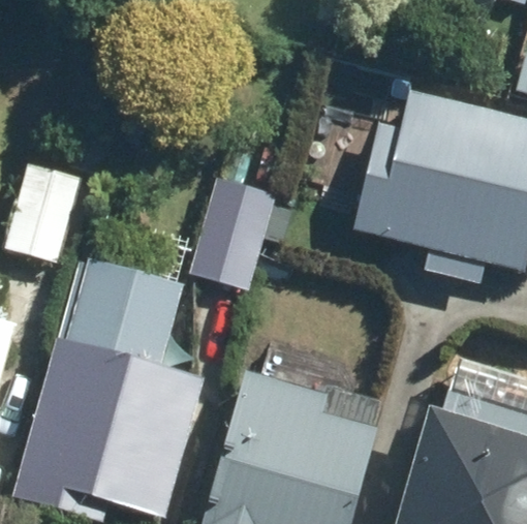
[(377,123),(355,229),(429,249),(424,269),(473,282),(479,257),(522,270),(526,248),(526,119),(411,88),(400,129),(377,123)]
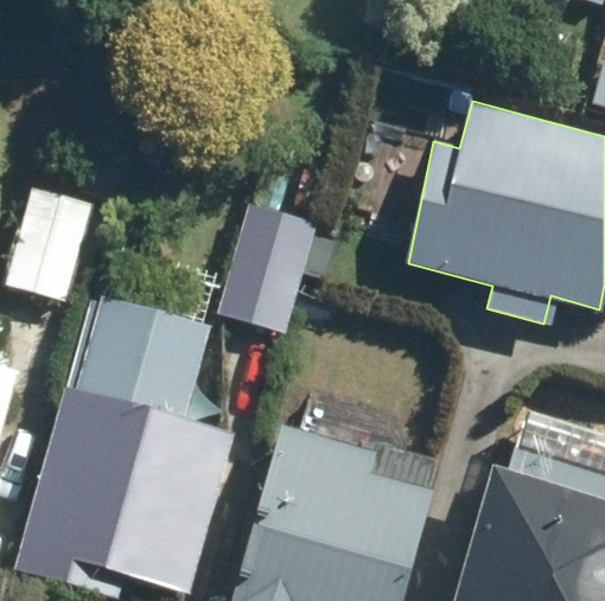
[(29,190),(4,281),(64,298),(90,206),(29,190)]
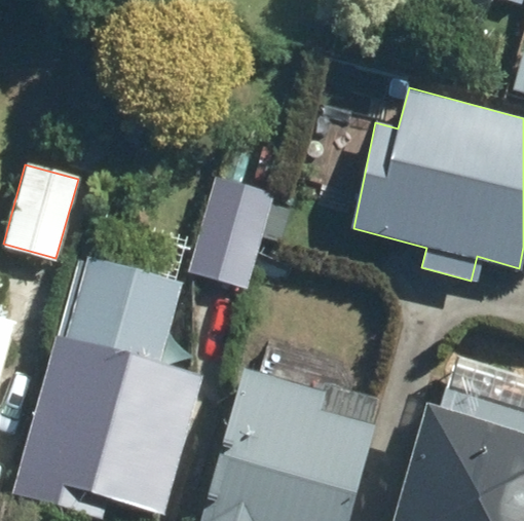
[(266,192),(213,177),(186,271),(238,287),(266,192)]
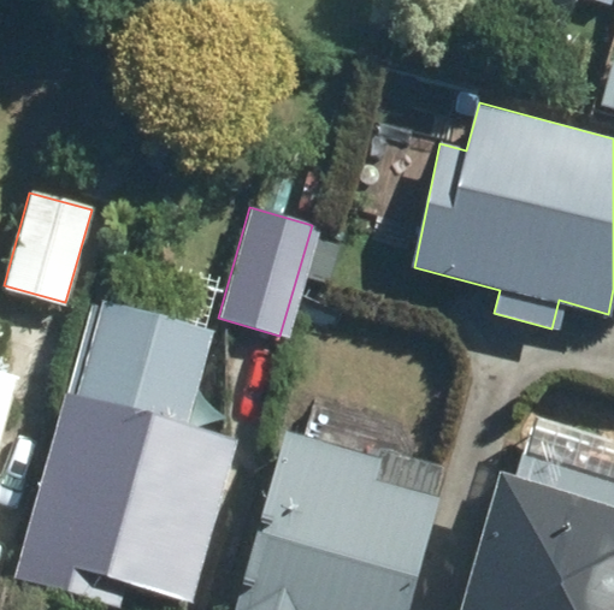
[(64,395),(13,576),(131,609),(136,590),(187,604),(230,446),(218,443),(228,407),(83,367),(75,396),(64,395)]
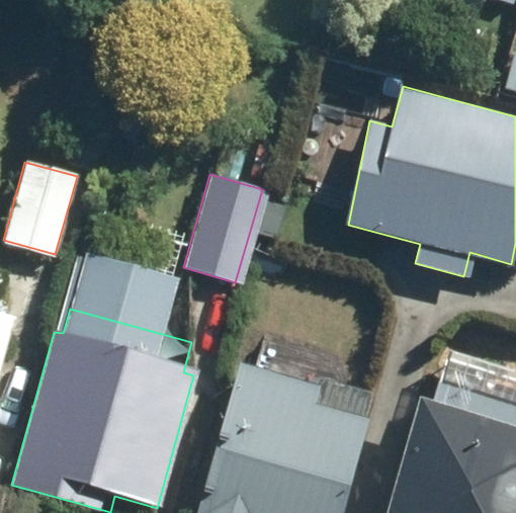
[(0,349),(9,318),(0,315),(0,349)]
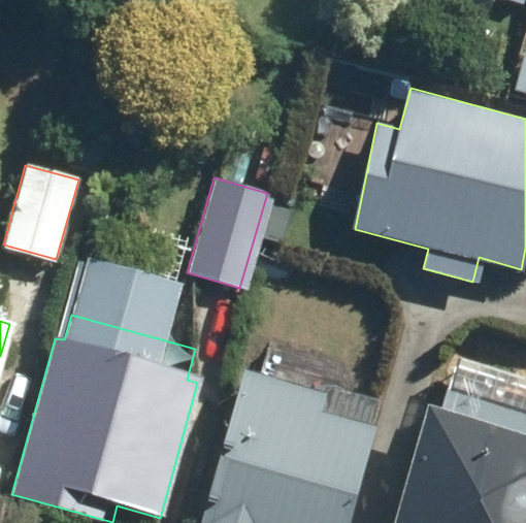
[(425,409),(393,522),(525,522),(525,381),(456,362),(441,414),(425,409)]
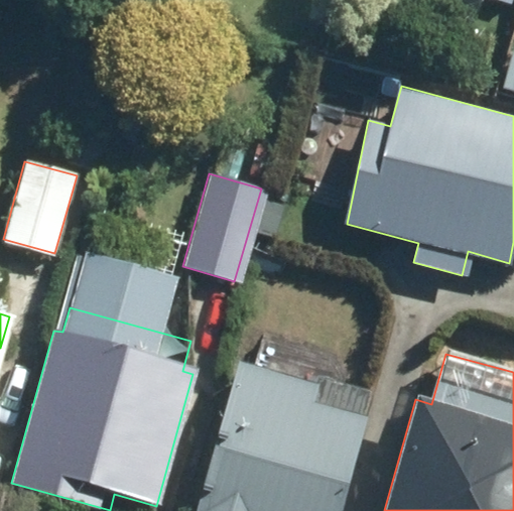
[(332,510),(365,394),(307,379),(306,384),(238,366),(198,510),(332,510)]
